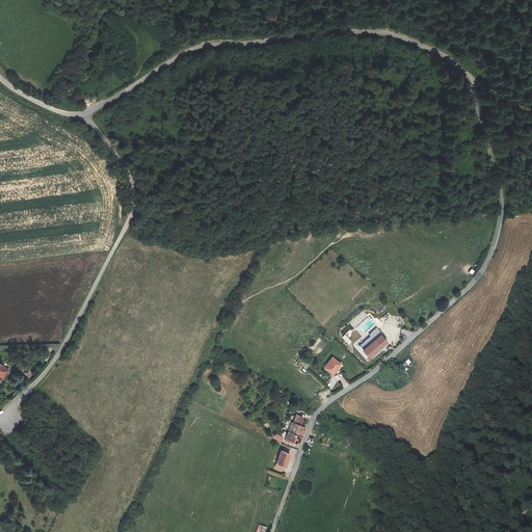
[(354,328),(368,316),(364,311),(350,324),(354,328)]
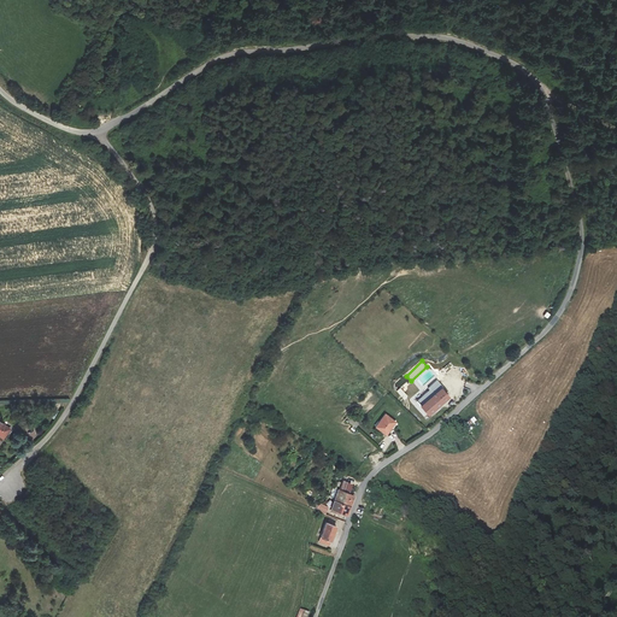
[(451,363),(442,369),(446,374),(454,368),(451,363)]
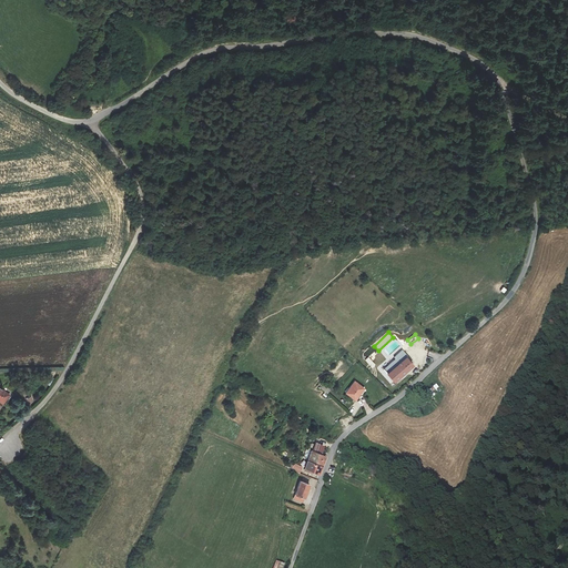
[(372,368),(375,366),(369,356),(365,359),(372,368)]
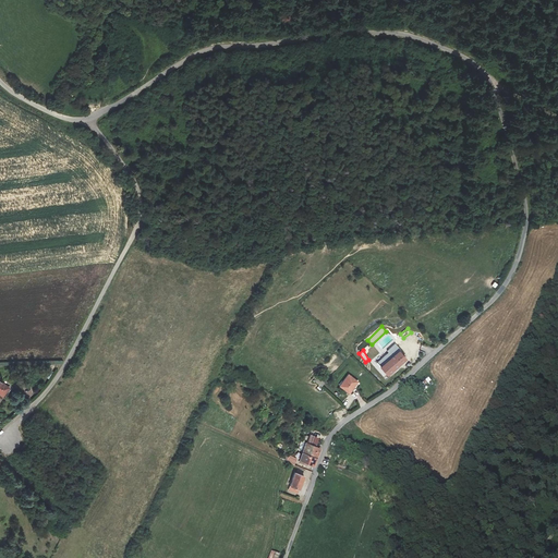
[(409,359),(402,350),(396,355),(391,351),(379,361),(384,365),(380,368),(385,374),(388,372),(390,374),(409,359)]
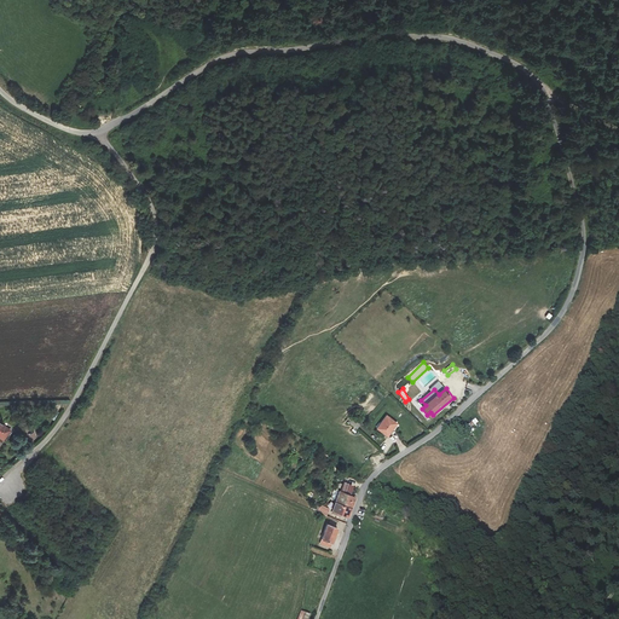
[(398,424),(388,416),(377,428),(387,437),(398,424)]
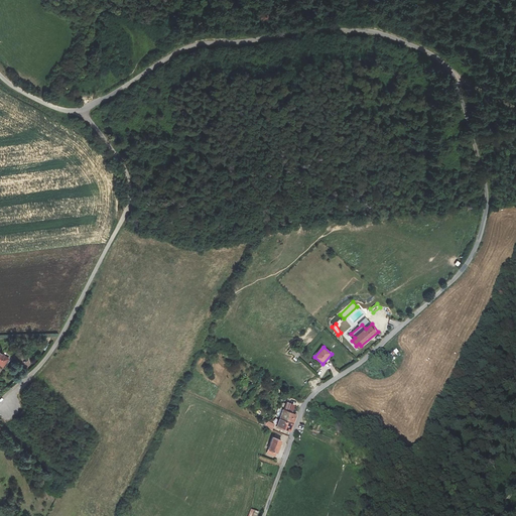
[(291,354),(298,358),(301,353),(294,349),(291,354)]
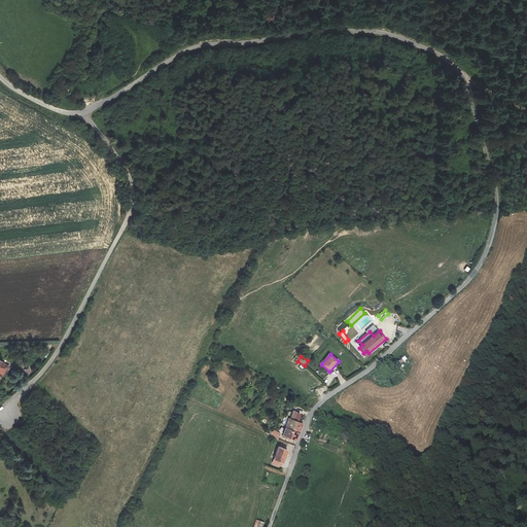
[(9,367),(0,360),(0,371),(4,375),(9,367)]
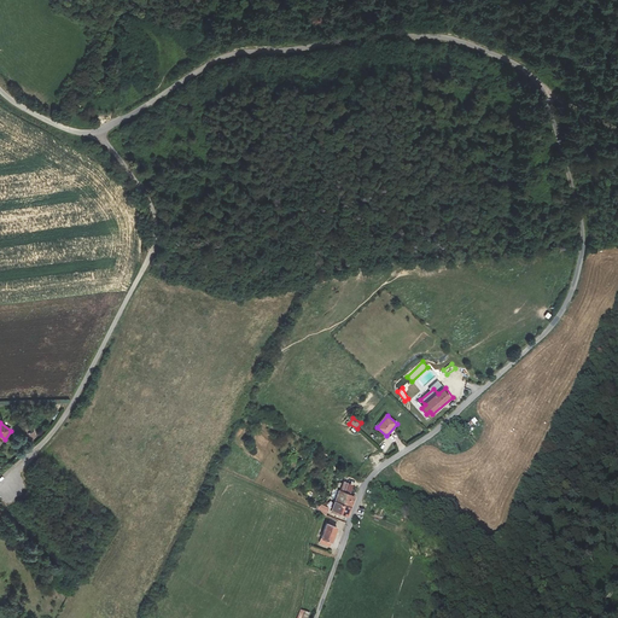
[(339,493),(353,499),(359,489),(344,482),(339,493)]
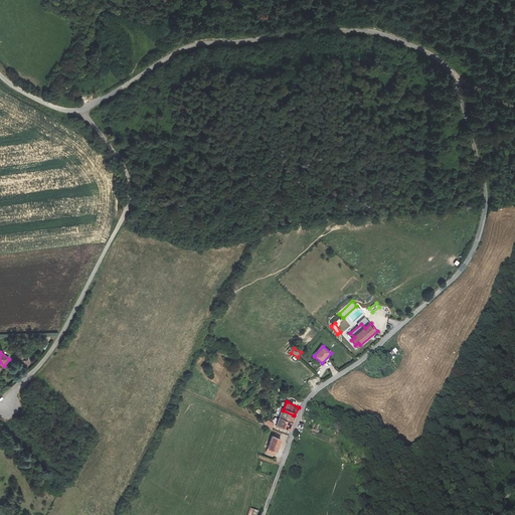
[(283,410),(279,420),(291,426),(294,415),(283,410)]
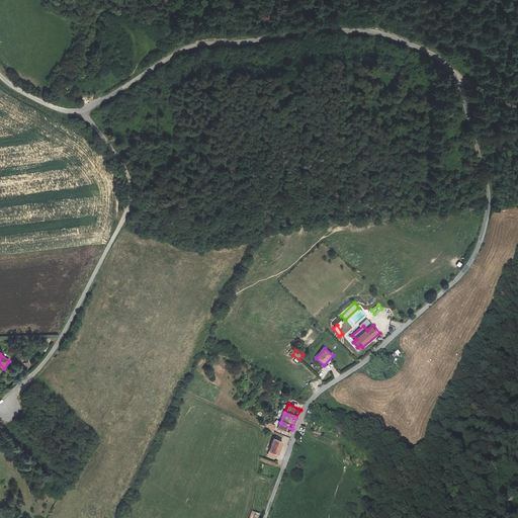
[(268,423),(266,428),(274,431),(276,426),(268,423)]
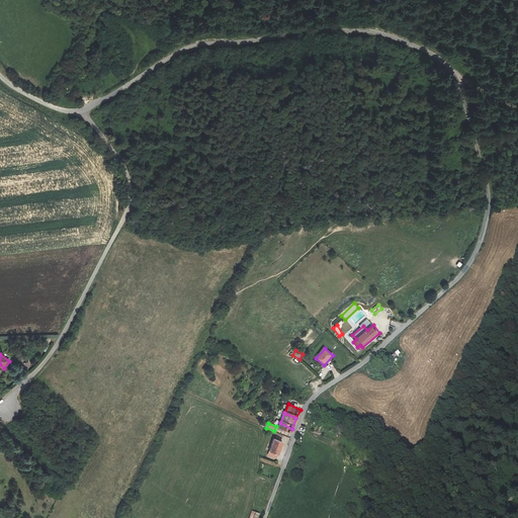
[(290,435),(292,429),(280,423),(278,430),(290,435)]
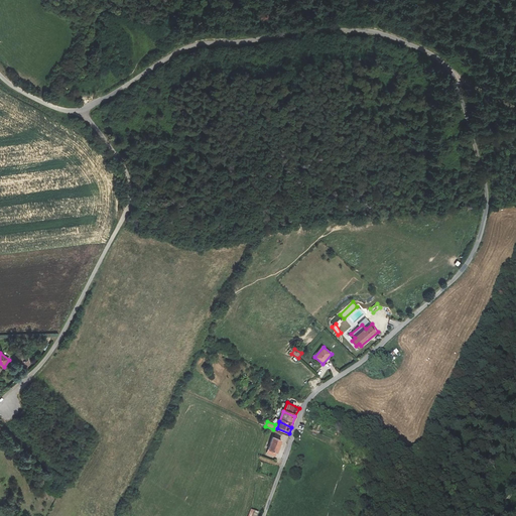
[(272,437),(267,454),(275,457),(281,441),(272,437)]
